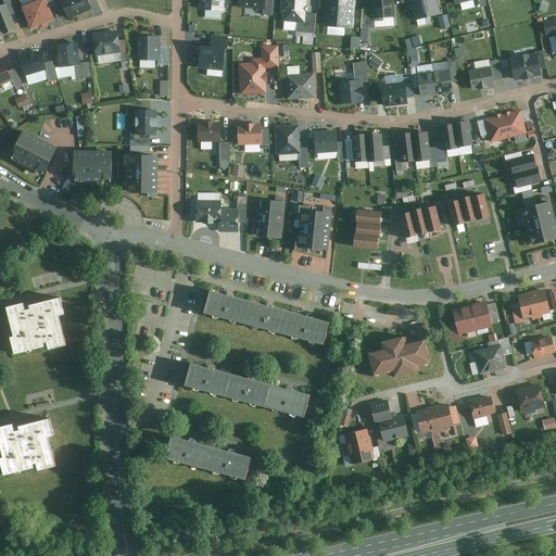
[(61,0),(68,17),(88,10),(84,0),(61,0)]
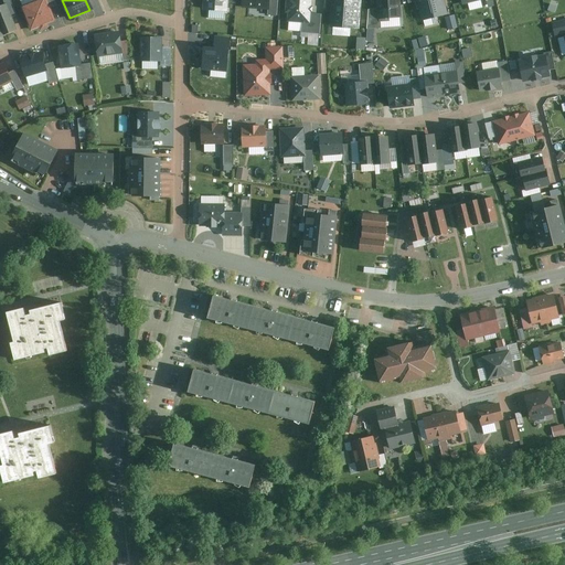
[(236,0),(203,0),(203,11),(228,12),(228,2),(237,3),(236,0)]
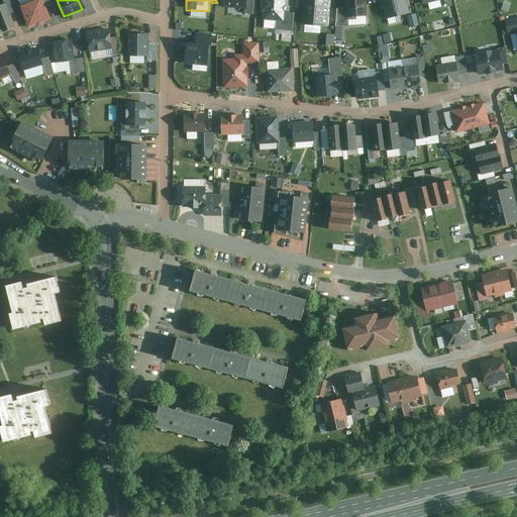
[(222,0),(222,7),(245,8),(245,14),(253,14),(254,0),(222,0)]
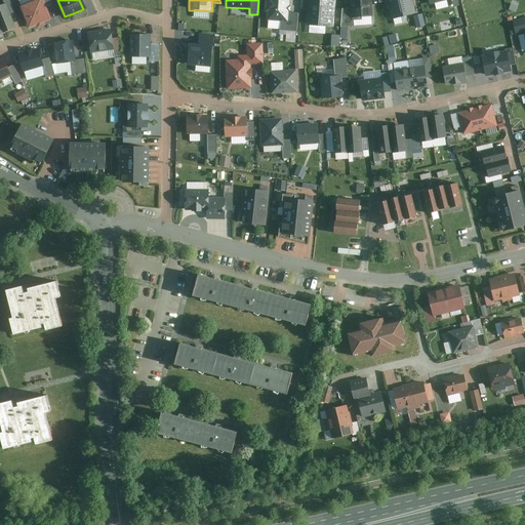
[(289,0),(266,0),(266,12),(269,12),(268,19),(270,21),(269,29),(297,30),(298,13),(289,13),(289,0)]
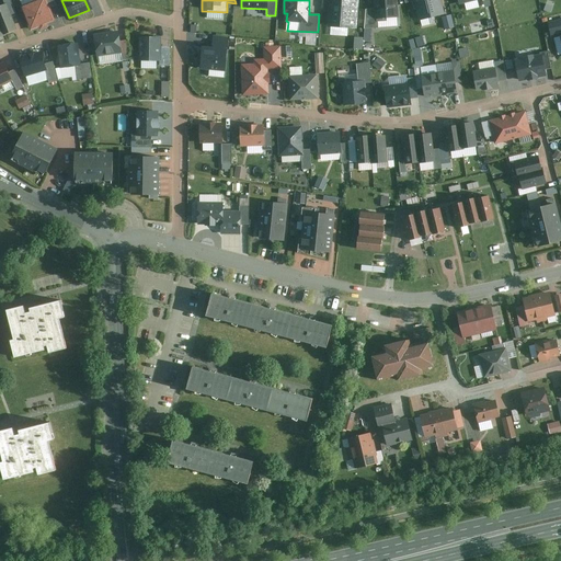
[(359,0),(330,0),(329,26),(359,27),(359,0)]
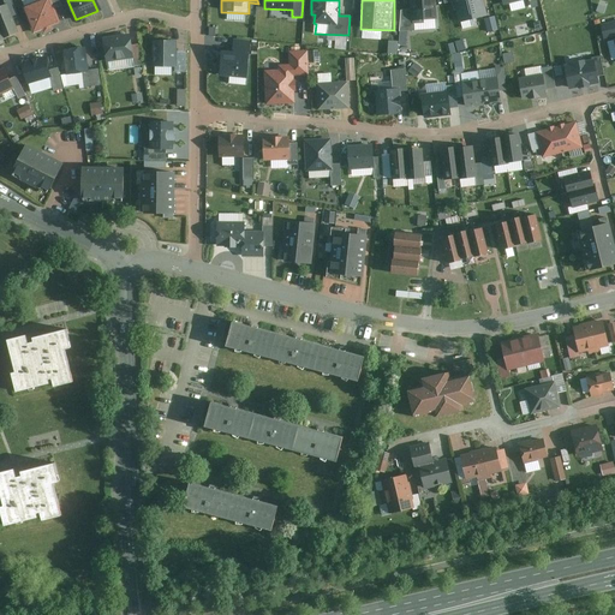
[(437,21),(435,0),(408,0),(410,10),(402,11),(401,30),(413,30),(413,22),(437,21)]
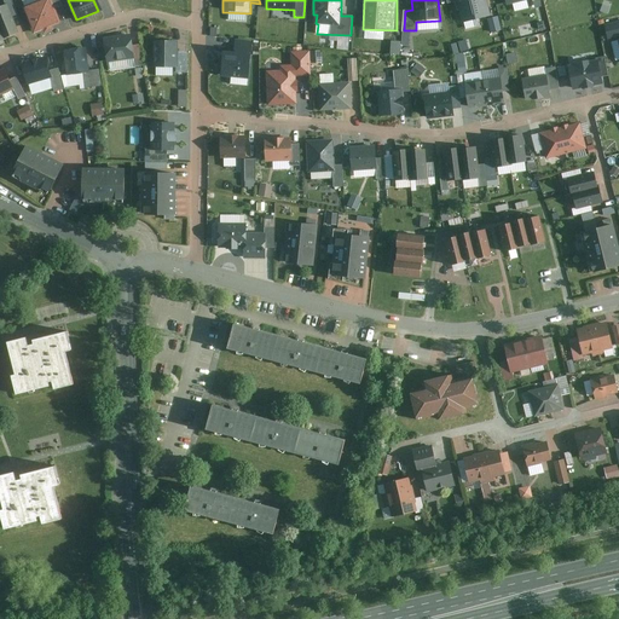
[(486,0),(457,0),(463,21),(491,15),(486,0)]
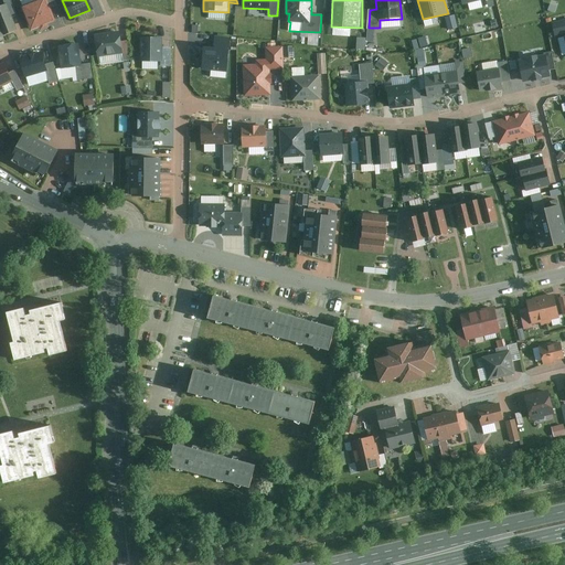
[(28,31),(50,23),(43,3),(21,11),(28,31)]
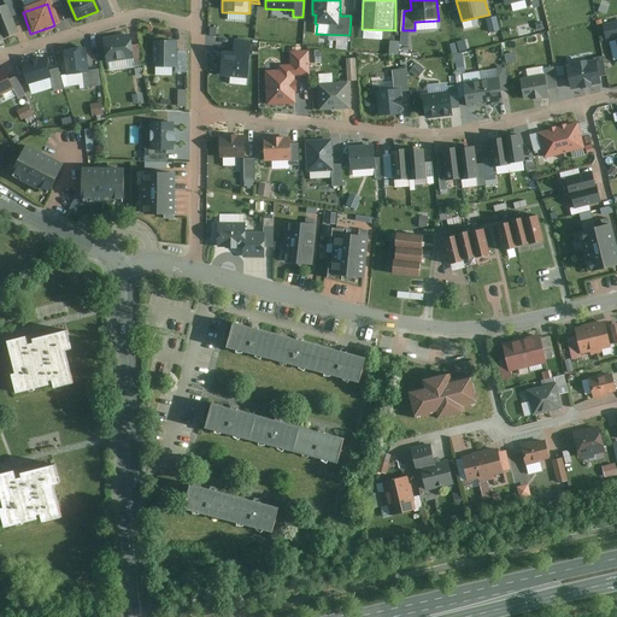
[(0,39),(12,35),(3,7),(0,9),(0,39)]
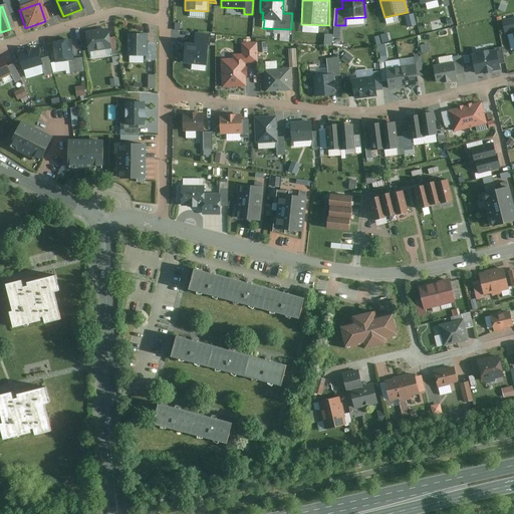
[(406,14),(408,26),(416,25),(415,13),(406,14)]
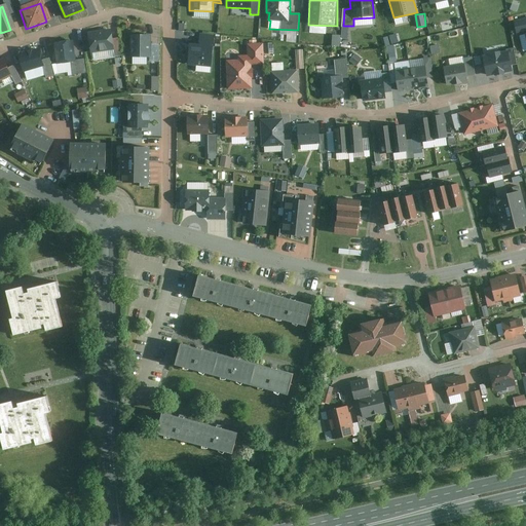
[(525,15),(514,19),(517,32),(525,30),(525,15)]
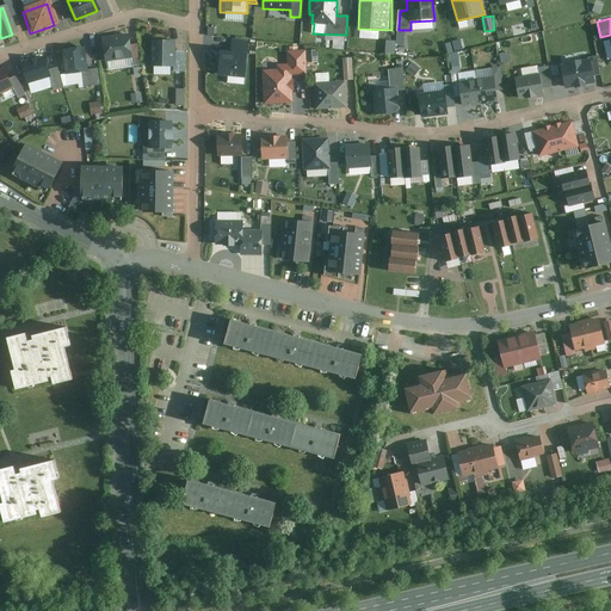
[(129,45),(128,36),(103,39),(106,62),(133,59),(135,75),(142,74),(139,44),(129,45)]
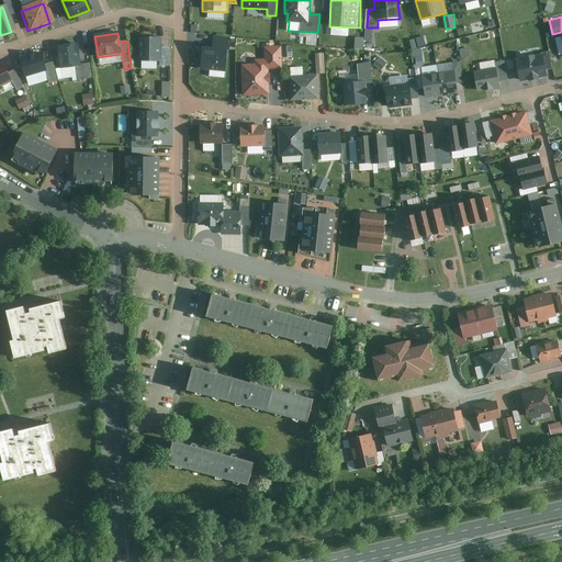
[(232,37),(203,36),(203,64),(231,64),(232,37)]
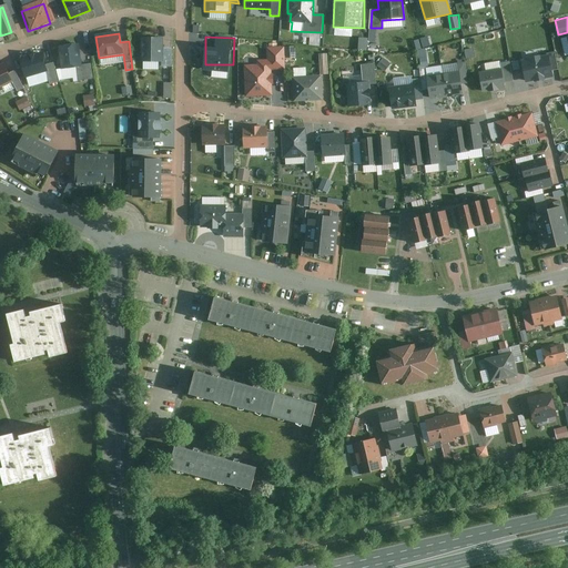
[(162,39),(138,39),(138,61),(163,61),(163,67),(173,67),(172,48),(162,48),(162,39)]
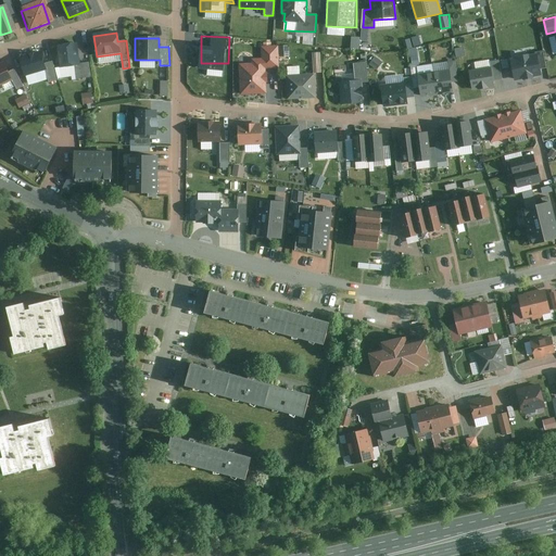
[(281,42),(265,43),(265,54),(254,55),(254,62),(270,61),(270,65),(282,65),(281,42)]
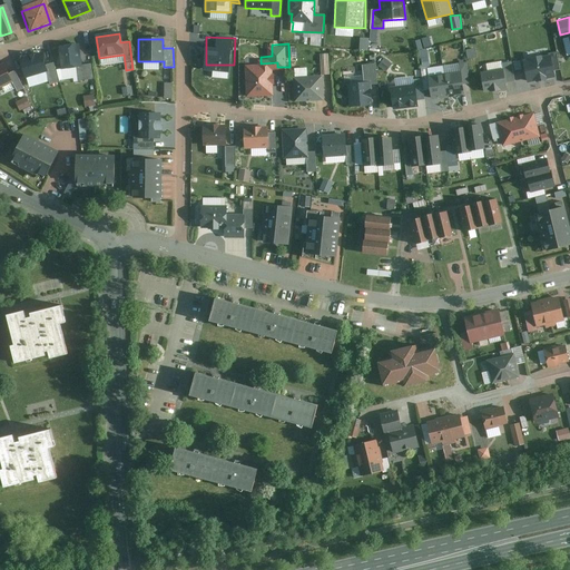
[(80,67),(78,46),(60,48),(62,69),(77,67),(80,67)]
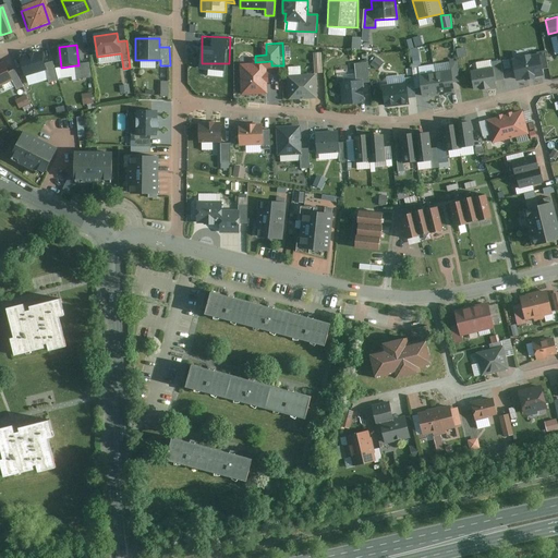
[(468,57),(465,48),(457,50),(458,58),(468,57)]
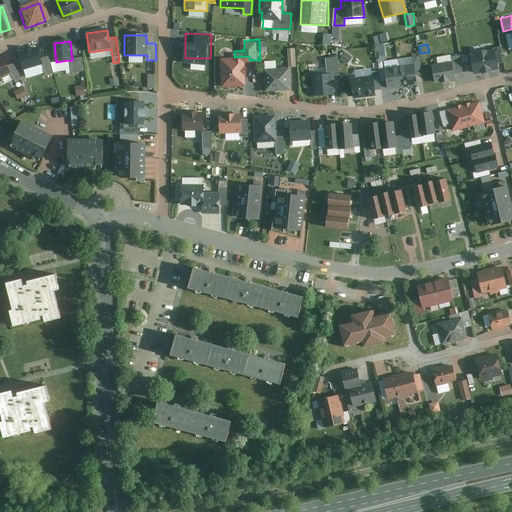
[(494,48),(470,52),(474,74),(498,70),(494,48)]
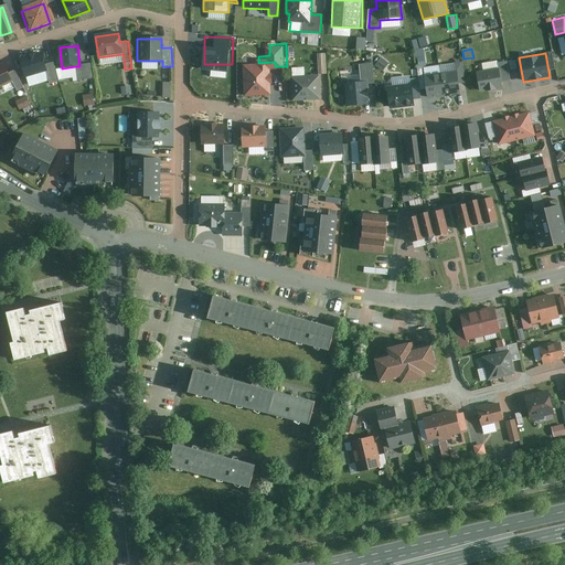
[(43,66),(40,54),(18,60),(22,75),(44,70),(43,66)]
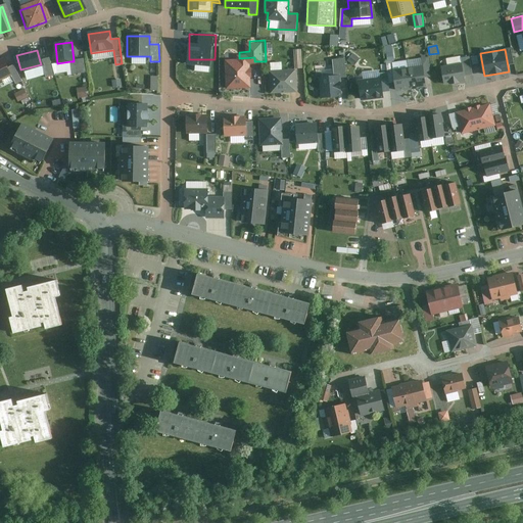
[(392,53),(385,53),(386,62),(393,61),(392,53)]
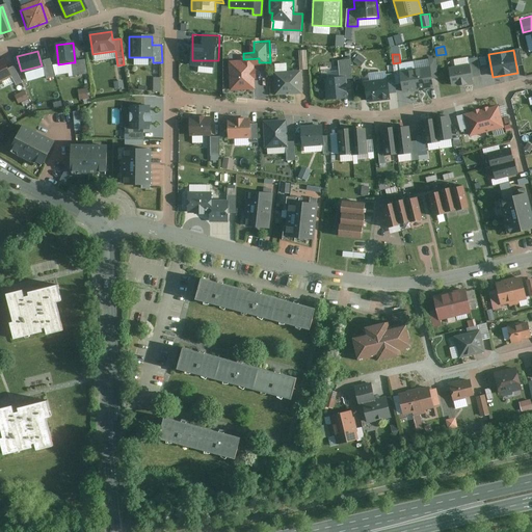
[(360,55),(354,61),(361,67),(366,60),(360,55)]
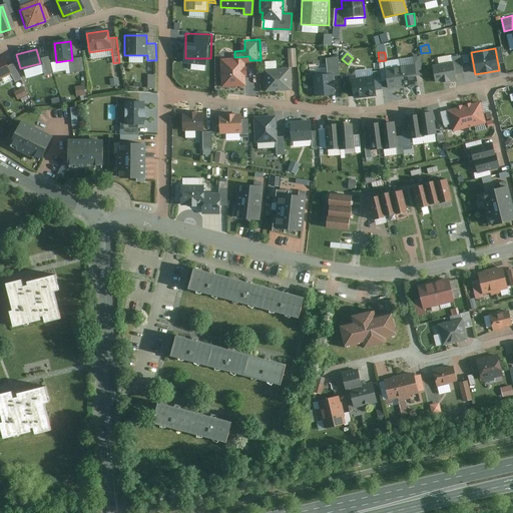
[(234,57),(224,57),(224,84),(249,83),(249,60),(249,56),(234,57)]
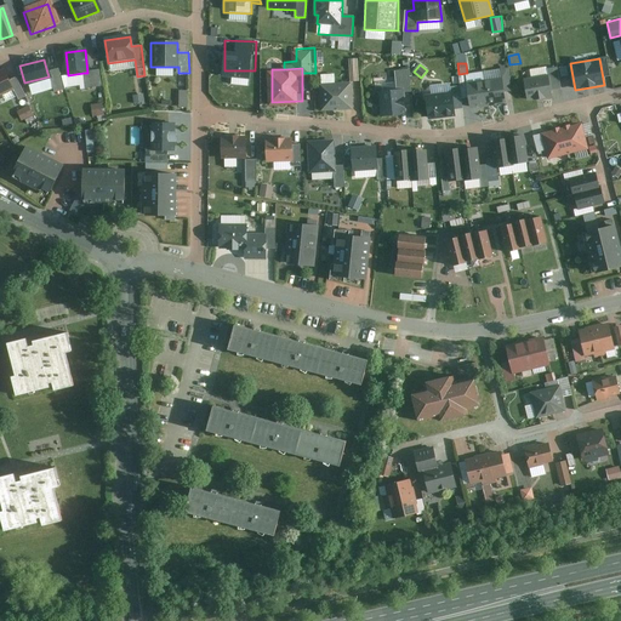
[(411,68),(397,70),(398,86),(404,86),(405,92),(415,91),(411,68)]
